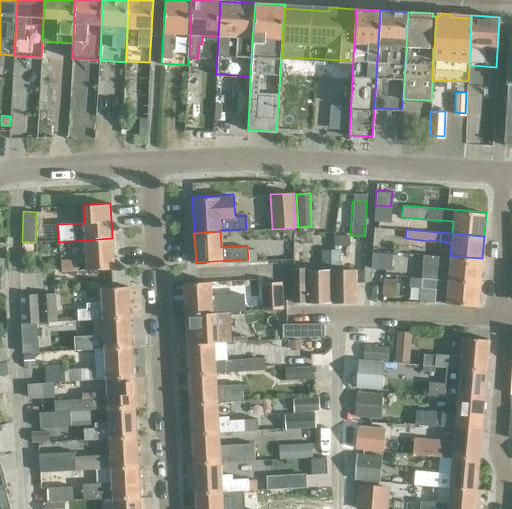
[(348,235),(333,235),(333,247),(339,247),(348,246),(348,235)]
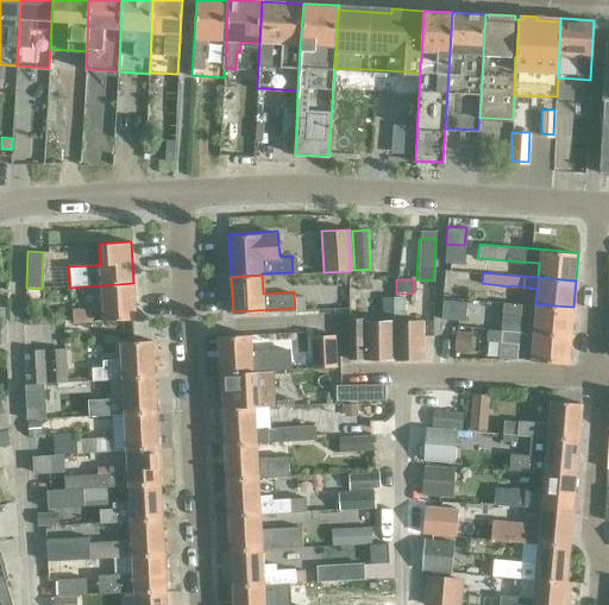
[(133,283),(101,285),(102,321),(135,319),(133,283)]
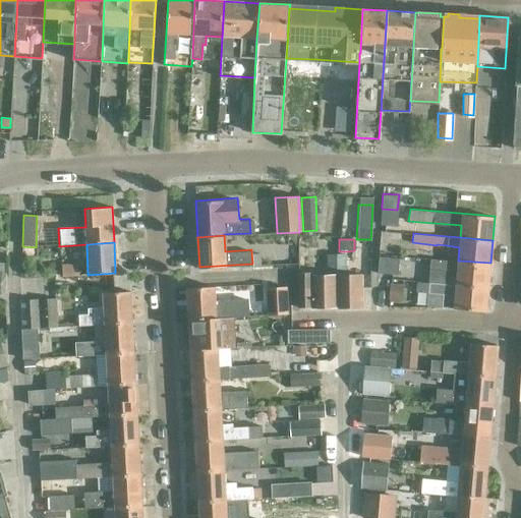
[(337,307),(336,254),(328,254),(328,272),(331,272),(331,276),(311,276),(311,273),(298,274),(298,308),(337,307)]
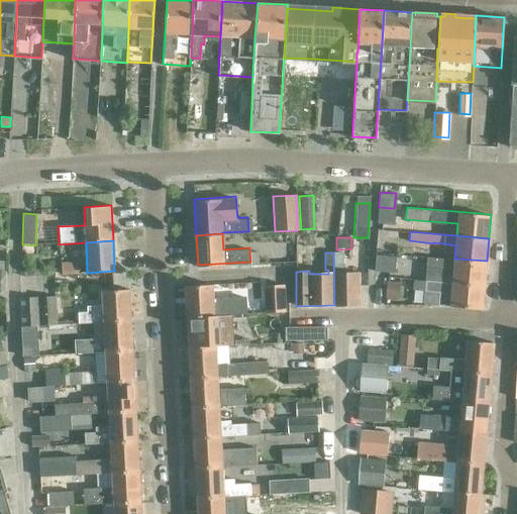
[(342,253),(333,252),(334,305),(360,304),(359,274),(340,274),(339,270),(342,270),(342,253)]
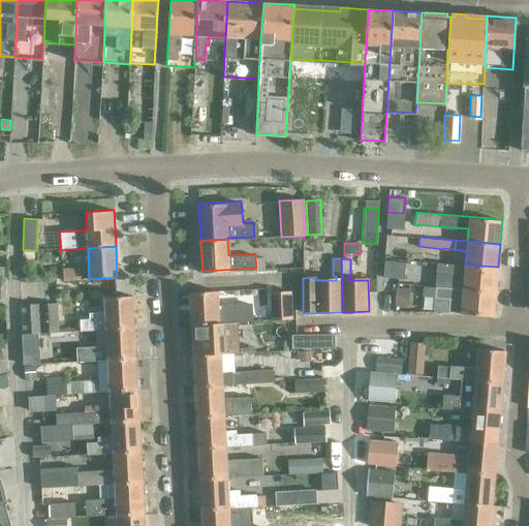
[(383,259),(382,277),(403,279),(404,261),(383,259)]
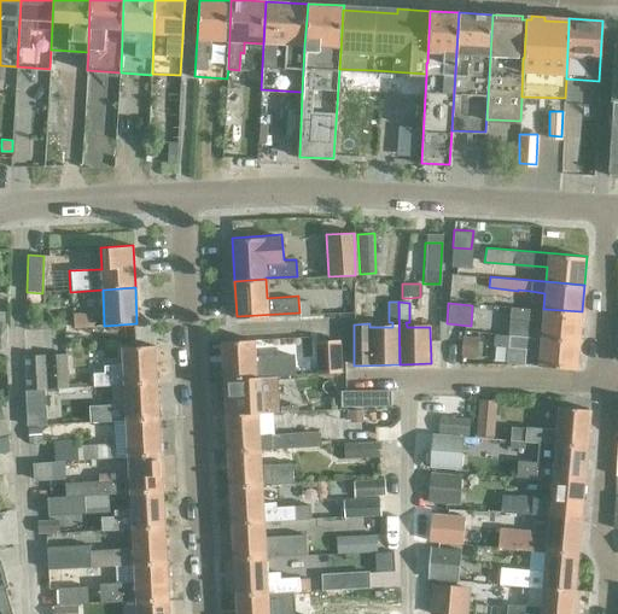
[(511,307),(509,317),(542,320),(541,337),(579,339),(582,311),(543,309),(511,307)]
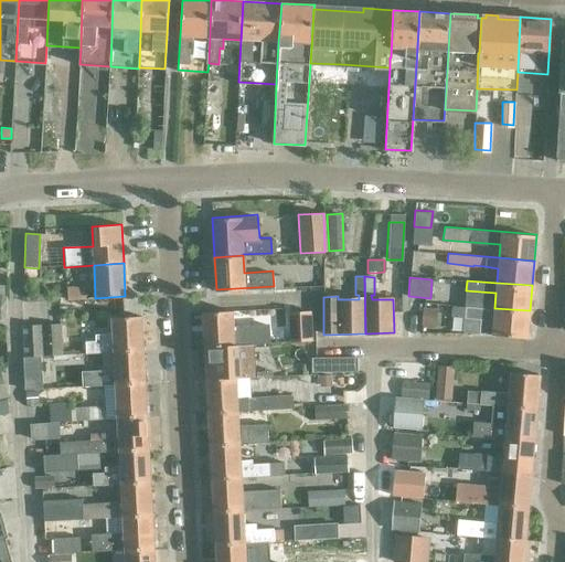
[(84,285),(67,286),(67,299),(85,298),(85,295),(86,295),(86,293),(85,293),(84,285)]
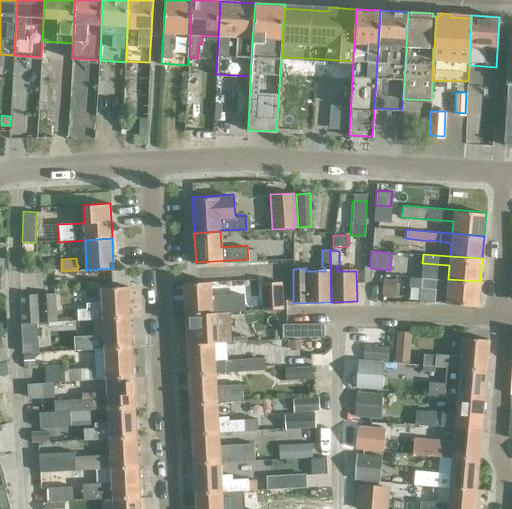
[(382,276),(381,292),(394,293),(395,277),(382,276)]
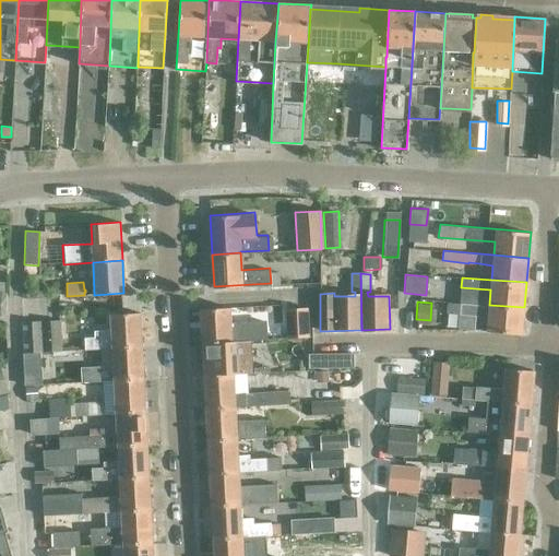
[(460,312),(459,328),(463,329),(473,329),(522,333),(524,307),(489,305),(461,302),(460,312)]
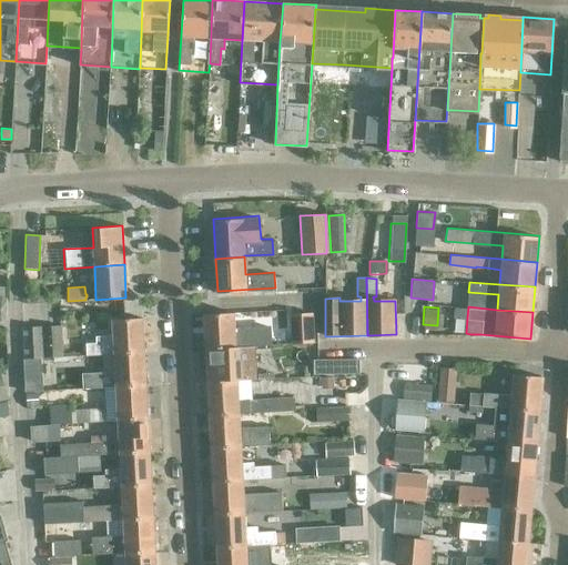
[(296,312),(291,312),(292,340),(313,339),(312,314),(312,311),(296,312)]
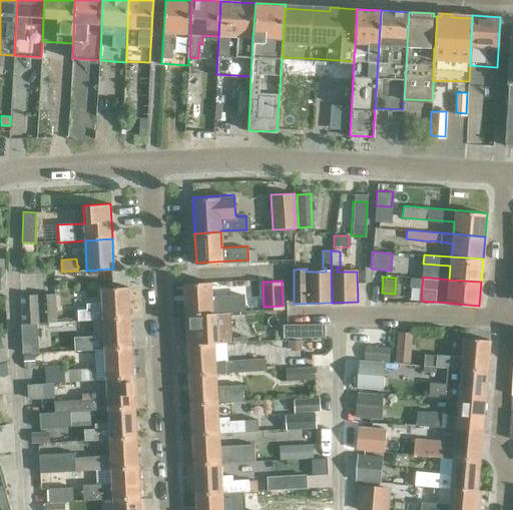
[(199,283),(183,284),(185,315),(226,313),(244,312),(243,295),(211,296),(210,282),(199,283)]
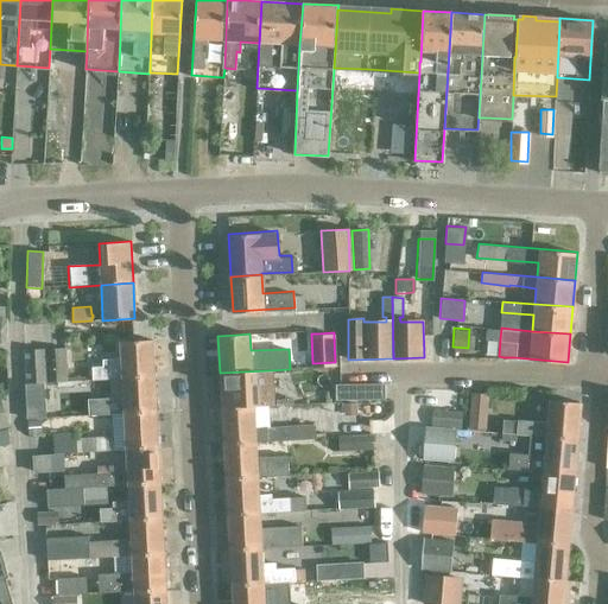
[(109,379),(153,376),(151,339),(119,342),(120,358),(101,360),(101,367),(90,367),(90,380),(109,379)]
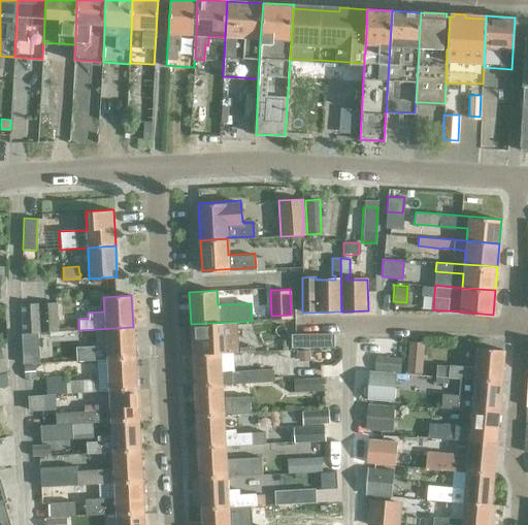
[(56,302),(21,304),(22,333),(58,331),(56,302)]
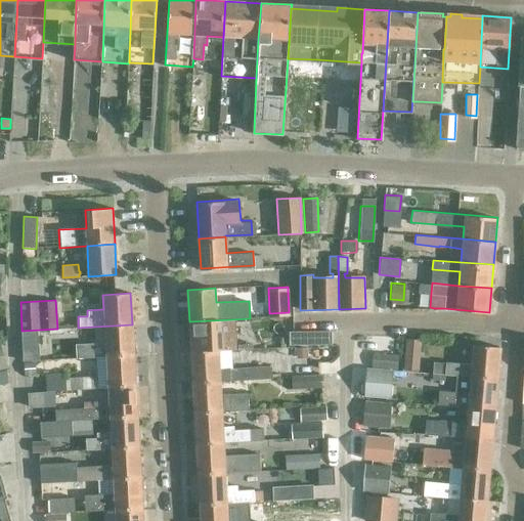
[(233,349),(231,319),(189,321),(191,351),(218,350),(233,349)]
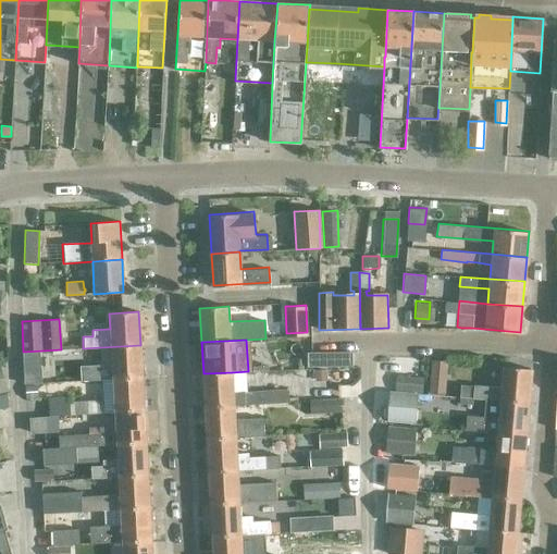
[(140,345),(100,347),(102,366),(79,367),(79,381),(101,380),(143,378),(140,345)]
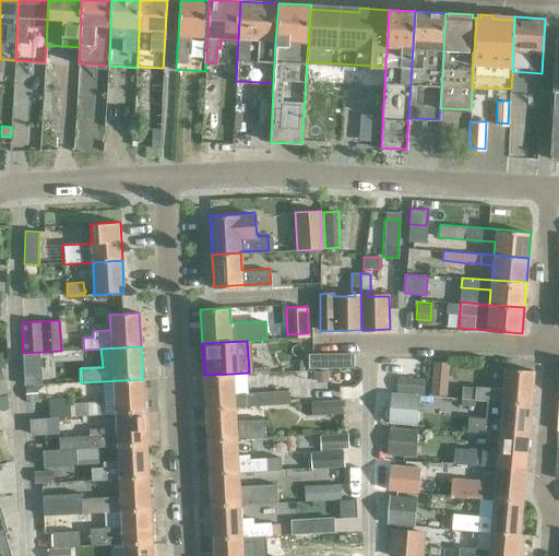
[(313,352),(309,352),(309,366),(353,365),(353,352),(313,352)]
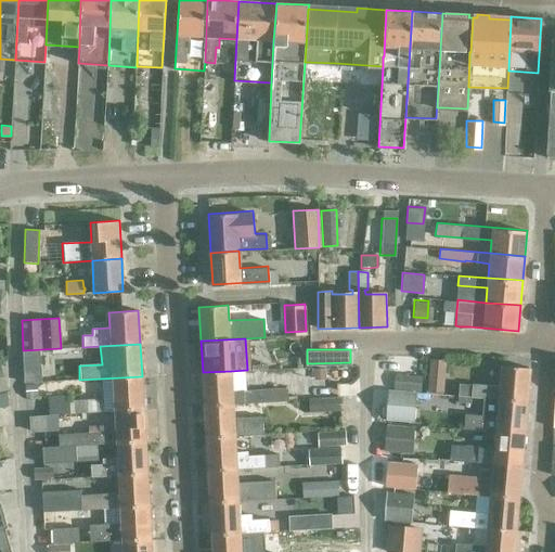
[(442,393),(446,359),(429,358),(426,390),(442,393)]
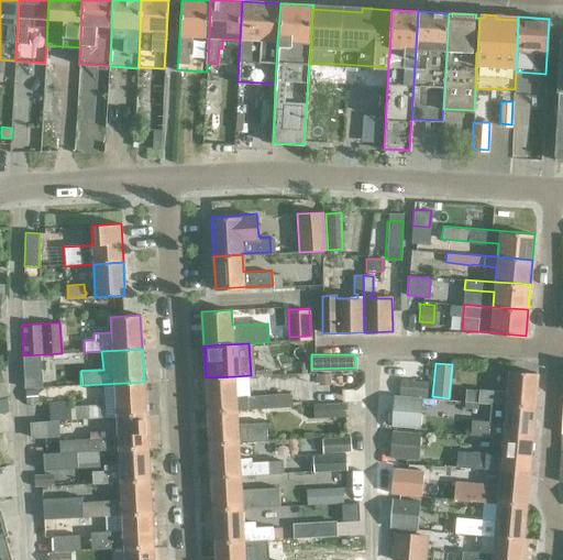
[(465,388),(464,399),(478,401),(492,402),(536,406),(539,372),(509,370),(507,390),(479,387),(479,388),(465,388)]
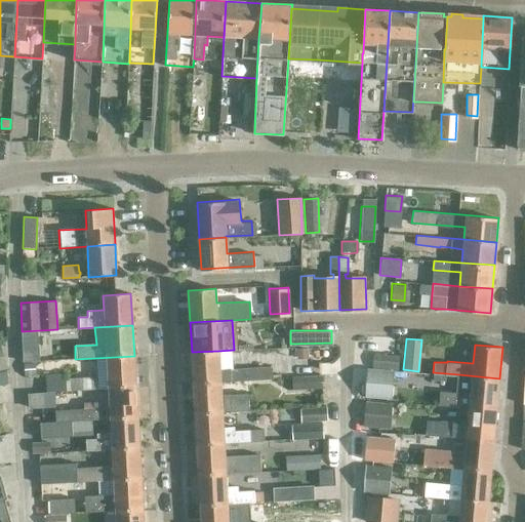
[(306,347),(296,348),(297,356),(306,355),(306,347)]
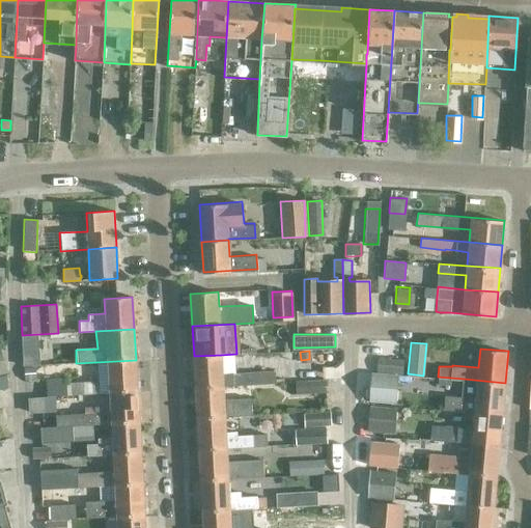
[(37,355),(21,356),(22,366),(34,365),(38,365),(37,355)]
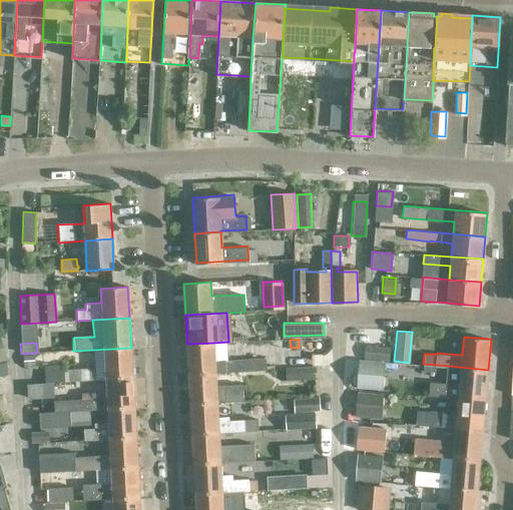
[(188,373),(215,373),(240,371),(265,369),(265,359),(225,361),(225,360),(214,361),(213,343),(187,344),(188,373)]
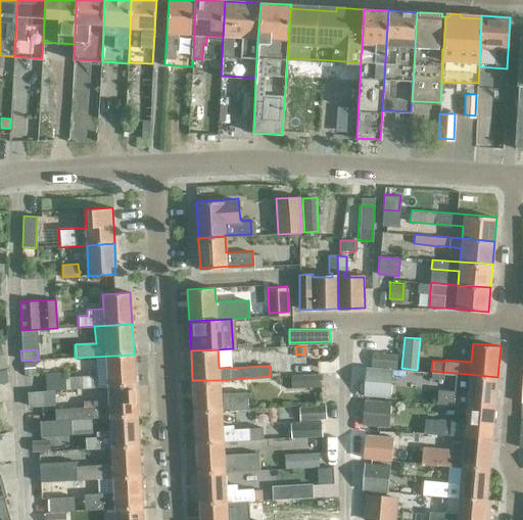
[(370,351),(369,366),(399,368),(400,355),(370,351)]
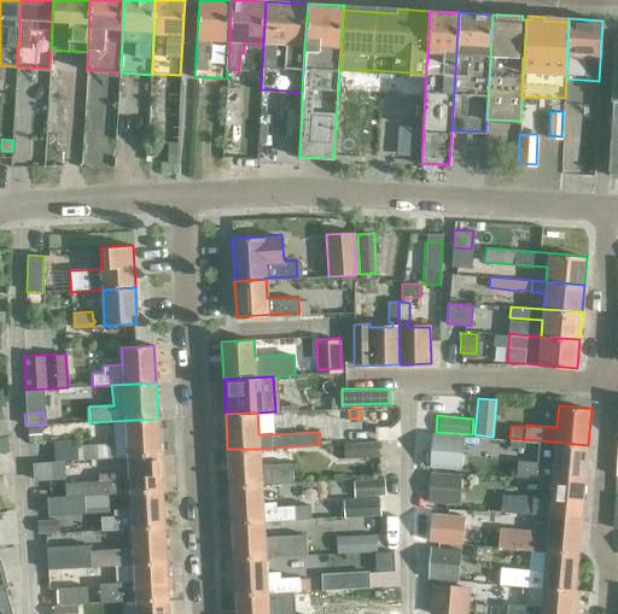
[(75,446),(75,460),(127,456),(159,455),(158,419),(112,421),(114,444),(75,446)]
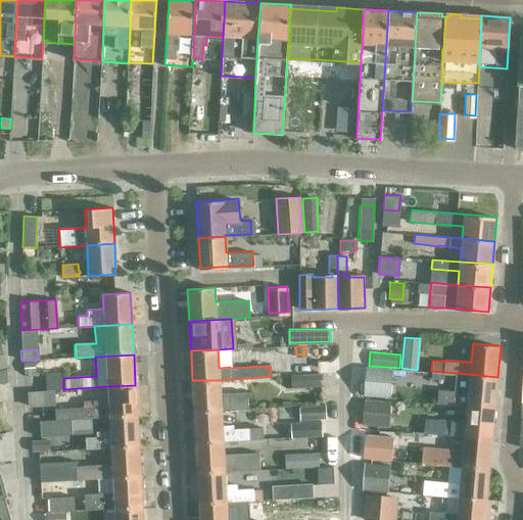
[(34,360),(21,361),(22,373),(35,372),(34,360)]
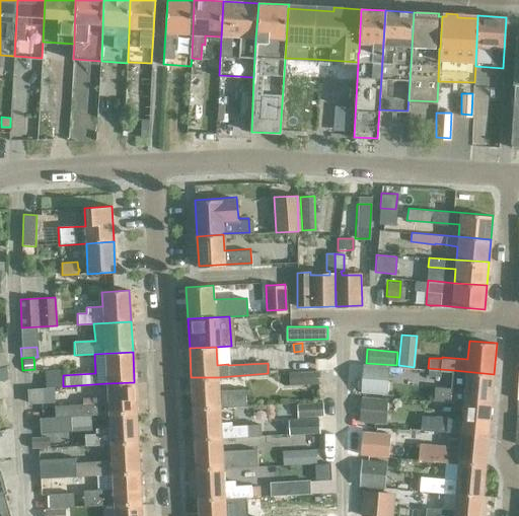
[(363,364),(361,390),(386,392),(389,366),(363,364)]
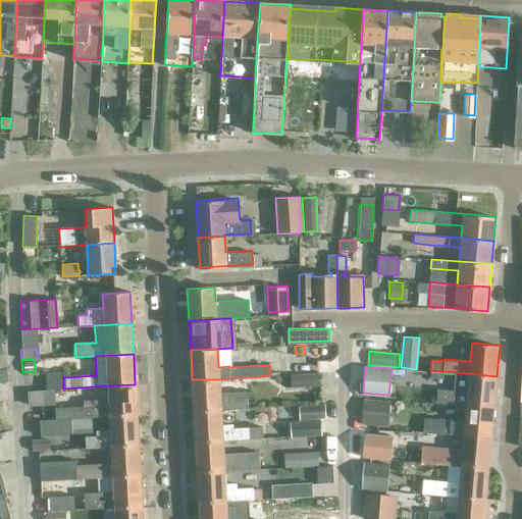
[(437,388),(436,403),(466,405),(494,407),(497,376),(456,372),(454,391),(437,388)]
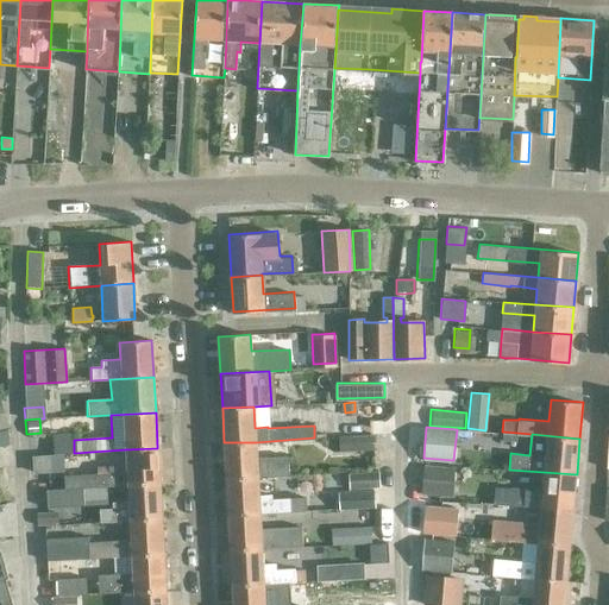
[(339,451),(374,449),(372,435),(339,436),(339,451)]
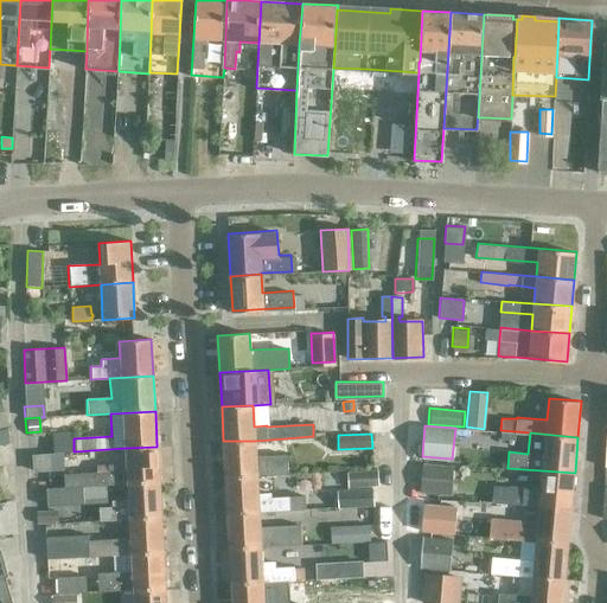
[(256,456),(255,441),(223,441),(225,478),(257,476),(287,474),(287,454),(256,456)]
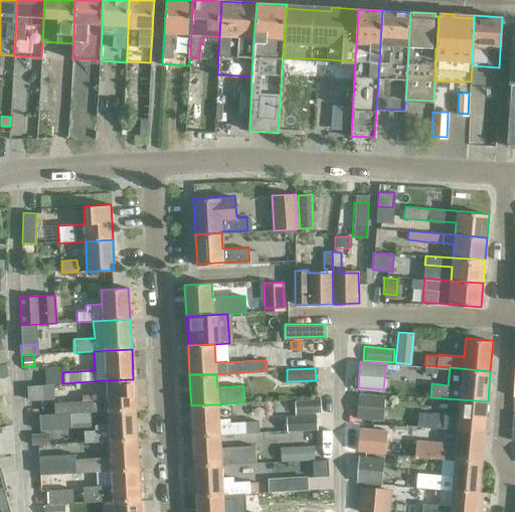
[(69,412),(108,410),(135,408),(133,379),(106,380),(107,394),(80,395),(80,400),(53,402),(53,413),(69,412)]
